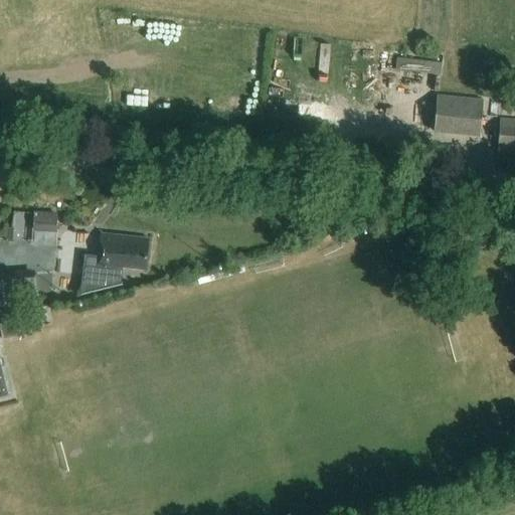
[(438,97),(434,135),(480,140),(484,101),(438,97)]
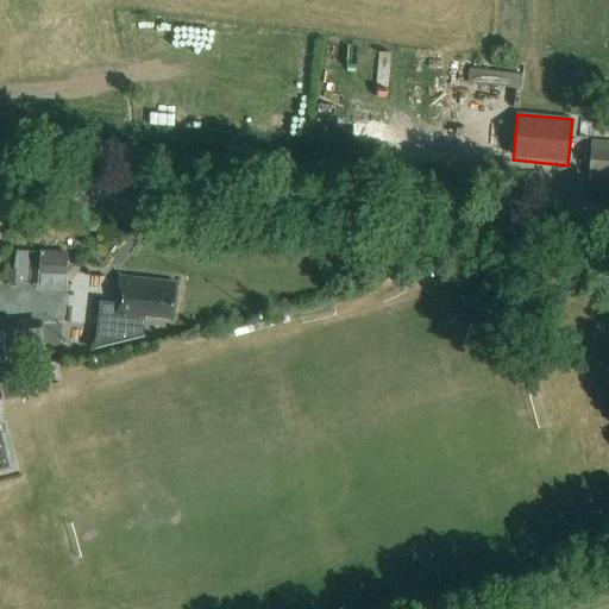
[(589,184),(608,184),(608,145),(591,145),(589,184)]
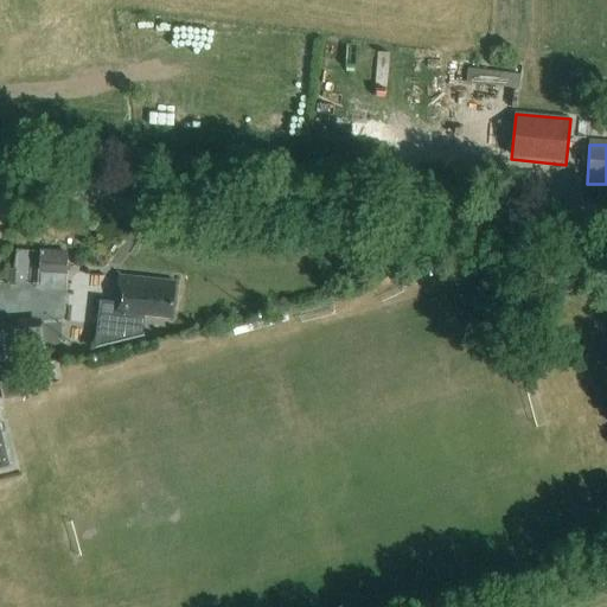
[(68,250),(40,249),(39,272),(66,274),(68,250)]
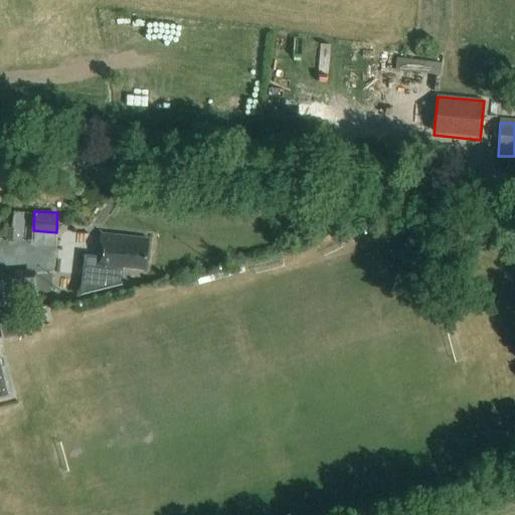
[(99,233),(97,255),(84,254),(80,294),(118,285),(120,268),(142,270),(146,239),(99,233)]
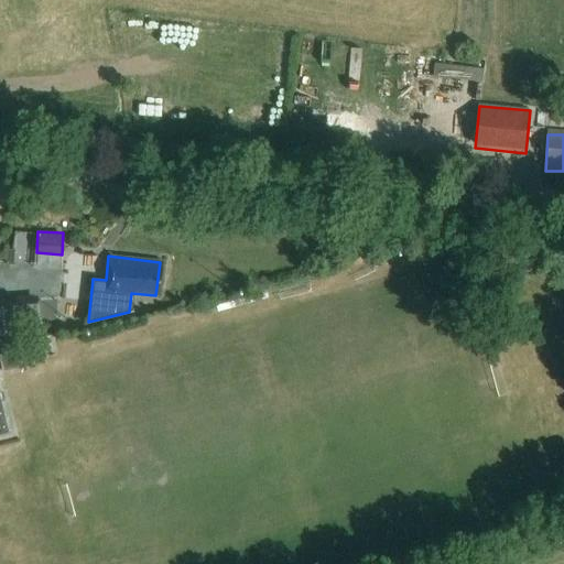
[(38,300),(0,302),(0,336),(40,334),(38,300)]
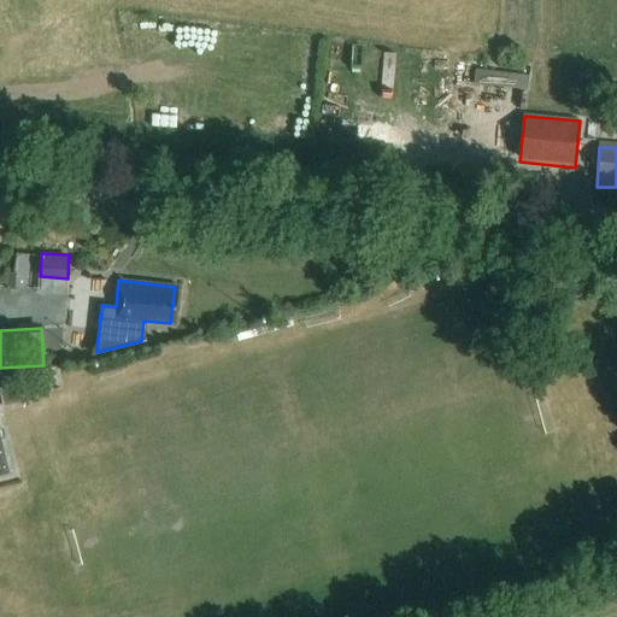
[(13,380),(0,383),(0,394),(4,407),(19,404),(13,380)]
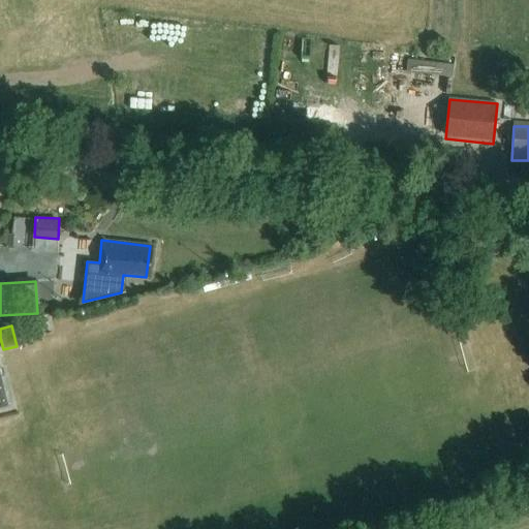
[(0,409),(9,407),(0,371),(0,409)]
